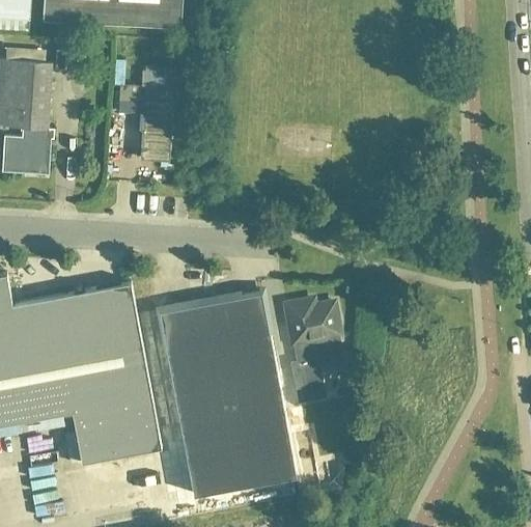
[(0,0),(0,20),(30,22),(31,0),(45,0),(44,23),(182,31),(184,0),(0,0)]
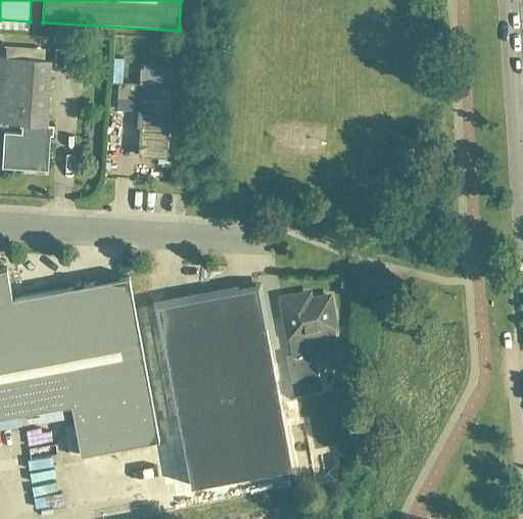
[(51,139),(46,139),(46,129),(50,63),(1,61),(0,85),(0,126),(21,127),(21,137),(4,136),(2,172),(49,175),(51,139)]
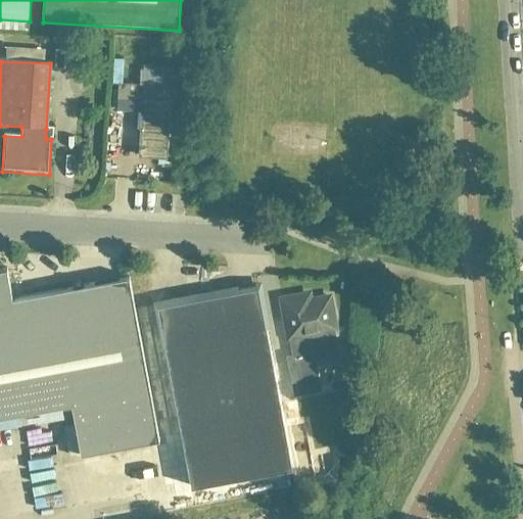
[(140,111),(140,102),(158,103),(159,86),(119,84),(117,110),(140,111)]
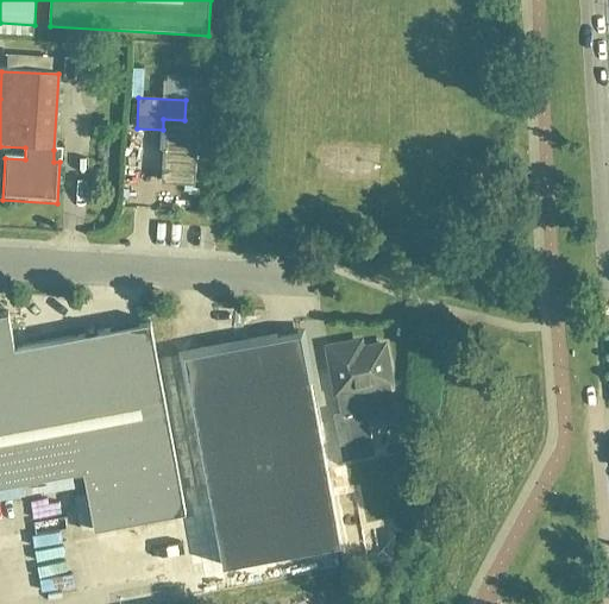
[(161,184),(194,187),(198,121),(184,120),(163,119),(163,130),(161,184)]
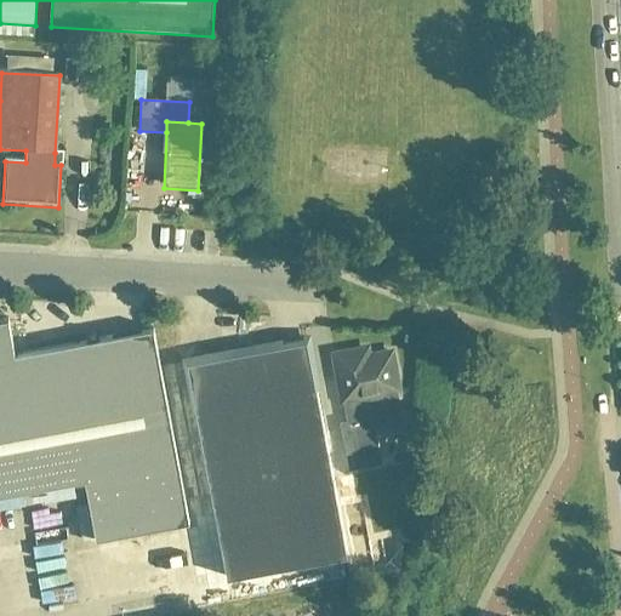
[(9,321),(0,323),(0,498),(86,483),(97,542),(191,525),(153,331),(15,358),(9,321)]
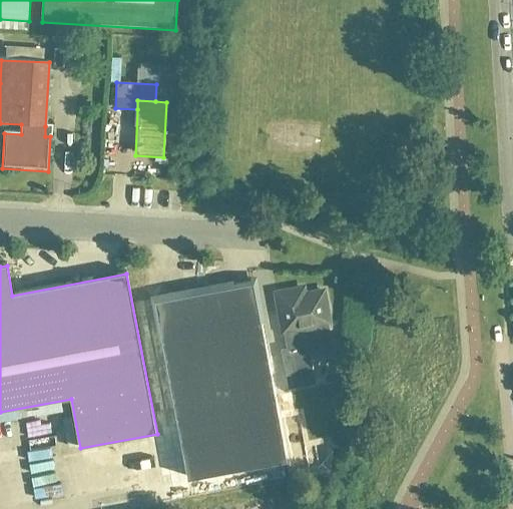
[(153,302),(186,482),(287,464),(253,284),(153,302)]
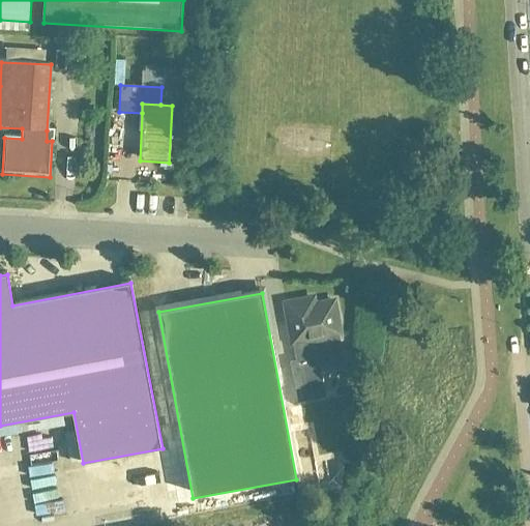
[(339,338),(340,338),(334,304),(332,305),(329,303),(319,305),(317,308),(306,310),(304,303),(286,307),(293,346),(295,346),(298,364),(292,366),(299,404),(318,401),(312,363),(342,358),(339,338)]
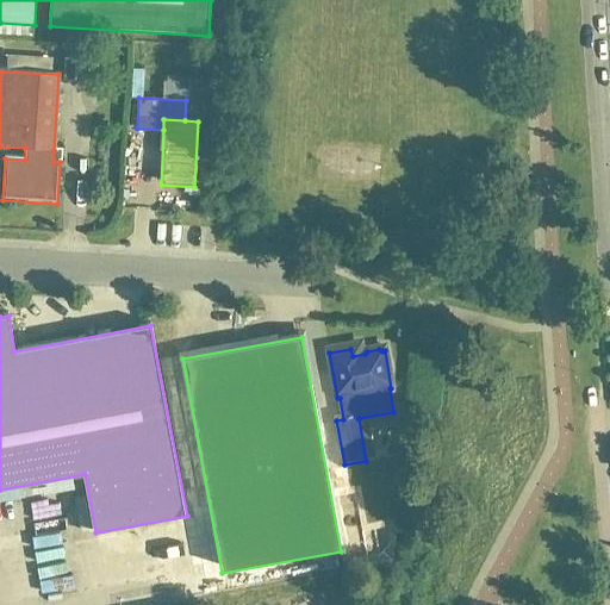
[(73,566),(42,566),(42,594),(73,594),(73,566)]
